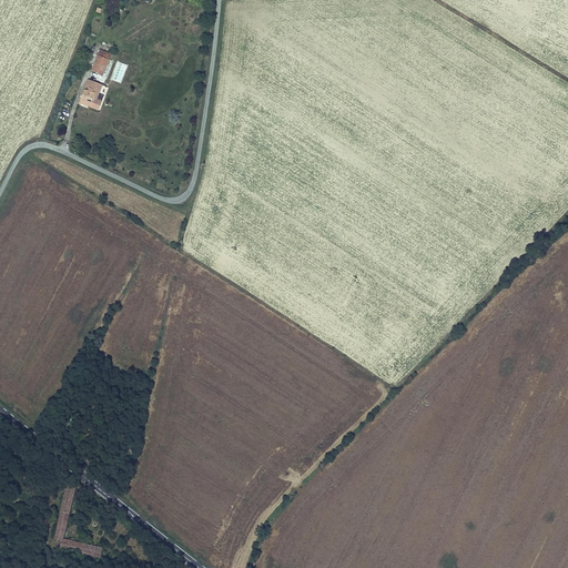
[(111,56),(100,51),(98,57),(109,61),(111,56)]
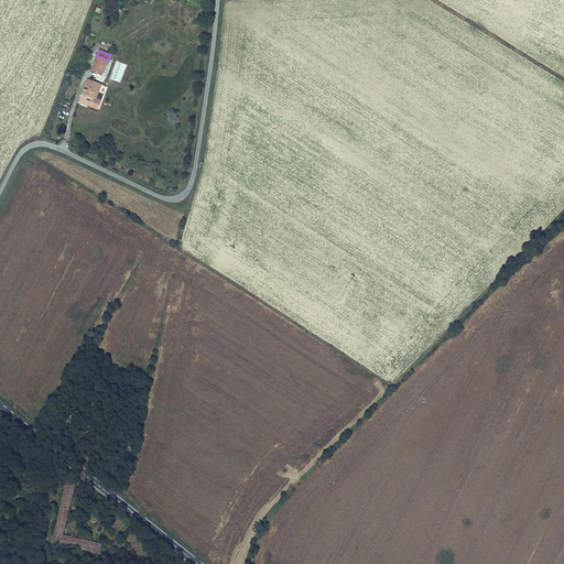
[(108,61),(97,56),(91,71),(102,74),(108,61)]
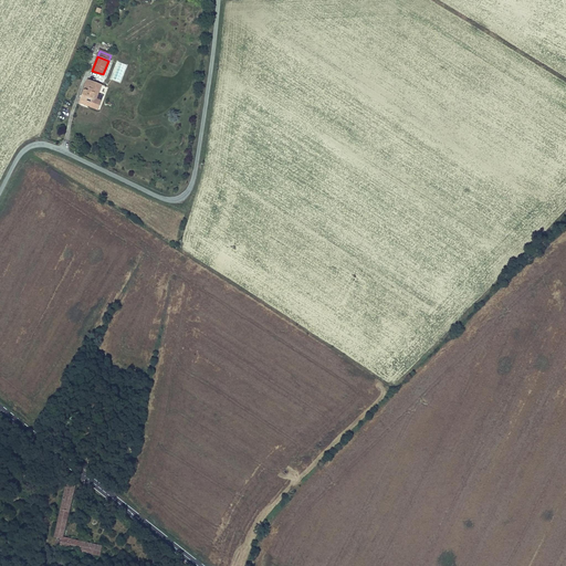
[(102,85),(92,81),(91,84),(88,90),(85,88),(84,91),(85,91),(84,92),(80,103),(86,105),(86,103),(100,108),(104,96),(98,94),(102,85)]
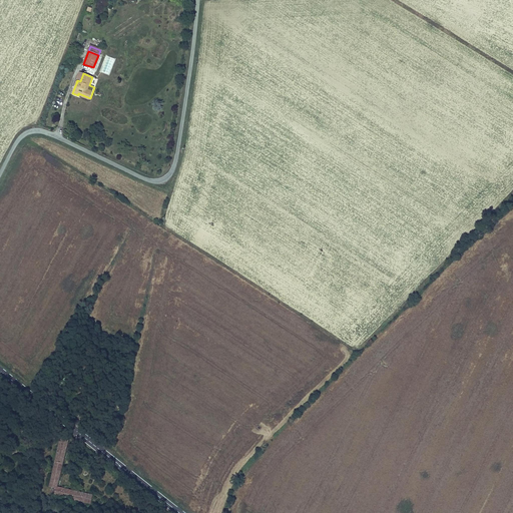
[(74,491),(57,487),(57,488),(56,488),(54,496),(72,500),(74,491)]
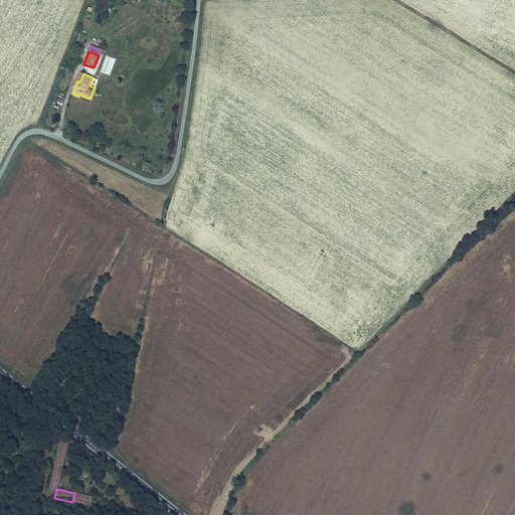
[(94,498),(74,493),(72,502),(92,506),(94,498)]
